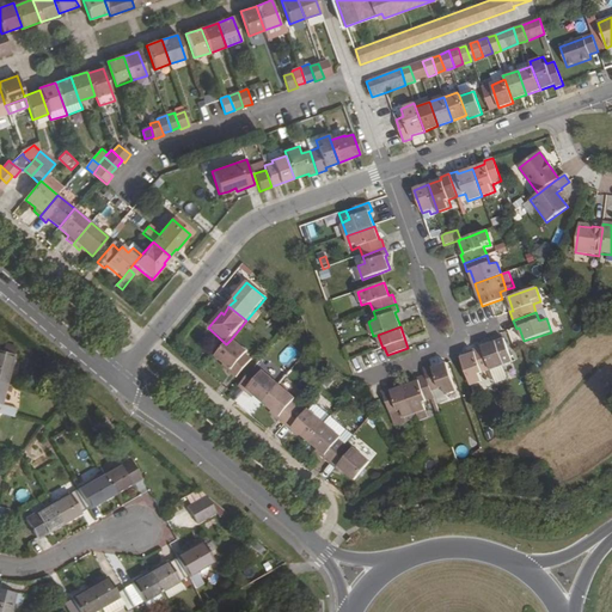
[(246,353),(231,340),(226,344),(214,357),(224,365),(230,371),(228,374),(234,379),(250,361),(244,355),(246,353)]
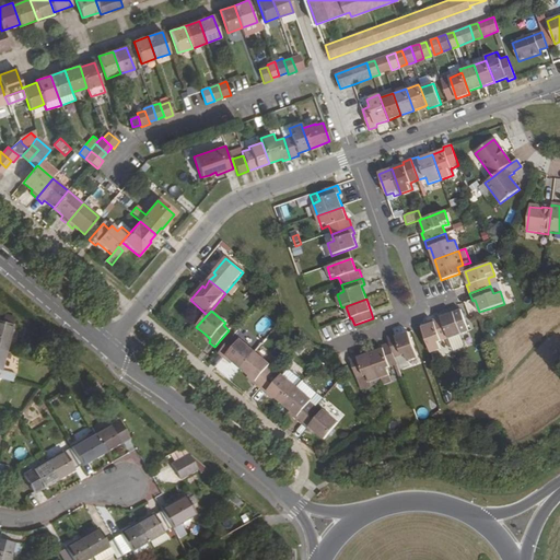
[(462,311),(442,317),(450,340),(463,335),(461,331),(468,329),(462,311)]
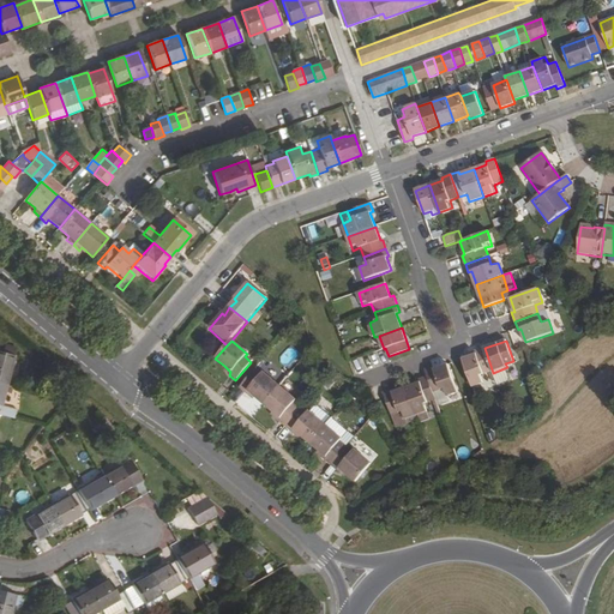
[(476,355),(463,360),(473,386),(487,381),(485,377),(493,373),(485,348),(475,351),(476,355)]
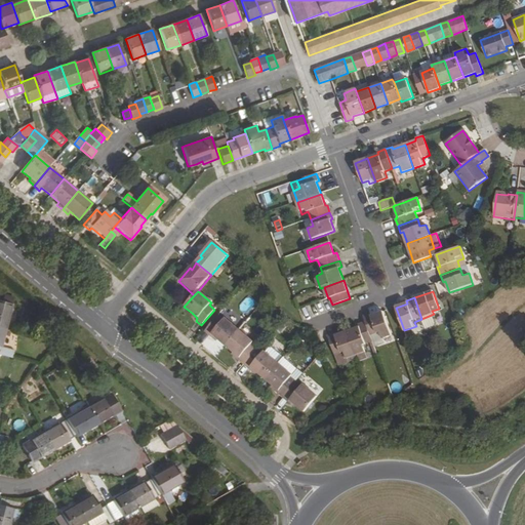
[(0,300),(0,327),(10,330),(16,306),(0,300)]
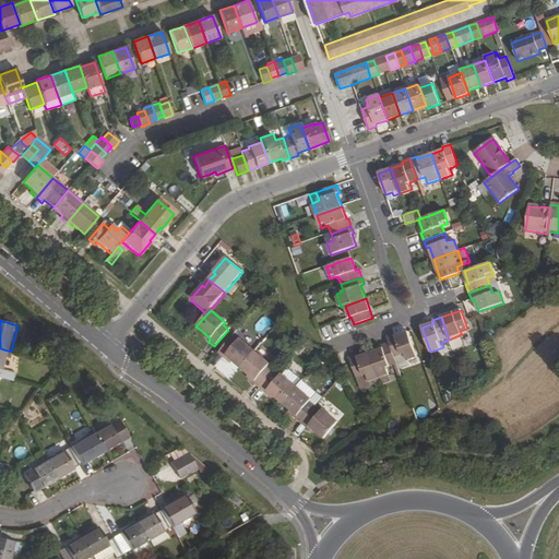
[(319,329),(323,341),(346,332),(342,320),(319,329)]
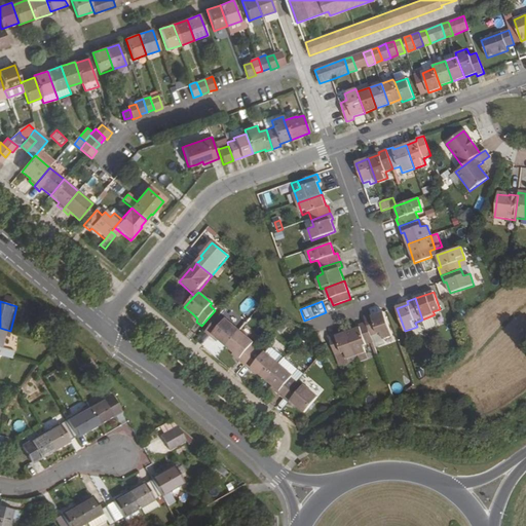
[(372,313),(364,316),(367,323),(372,338),(379,335),(380,340),(392,336),(384,312),(372,316),(372,313)]
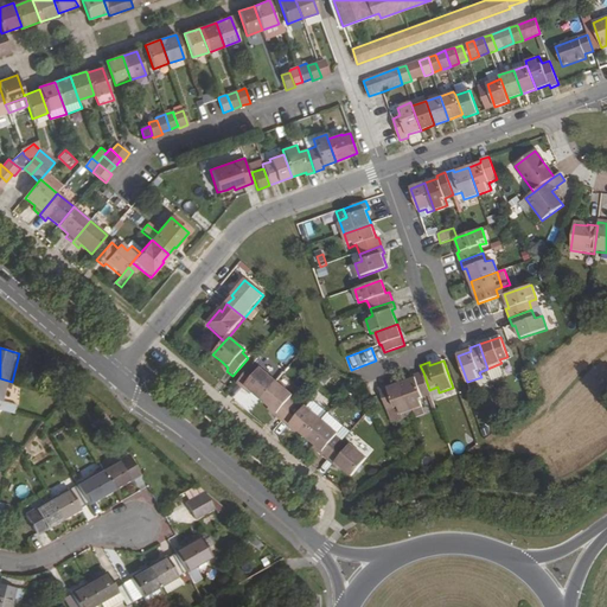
[(259,371),(251,365),(236,383),(243,389),(246,387),(253,393),(261,400),(276,382),(261,369),(259,371)]
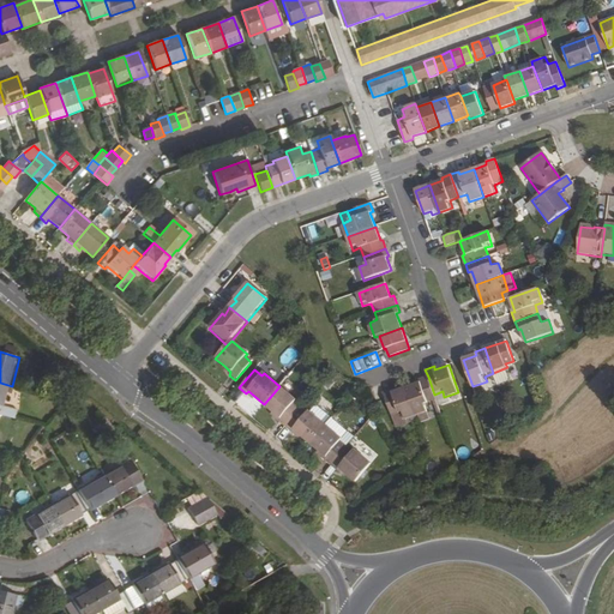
[(420,383),(405,387),(416,416),(431,410),(428,404),(437,402),(434,395),(428,377),(419,379),(420,383)]
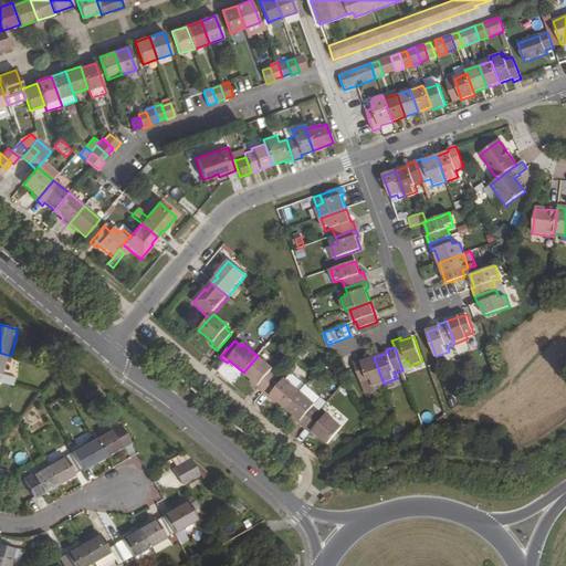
[(11,356),(0,353),(0,381),(2,383),(4,374),(6,375),(11,356)]
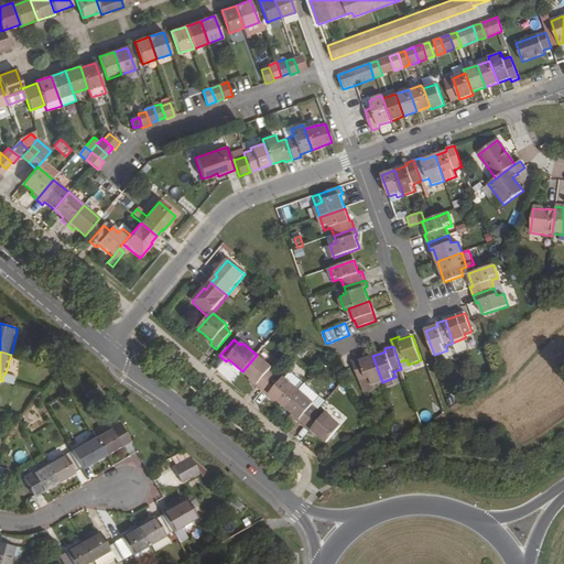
[(271,368),(257,355),(242,371),(251,379),(258,384),(257,387),(262,391),(277,375),(270,370),(271,368)]
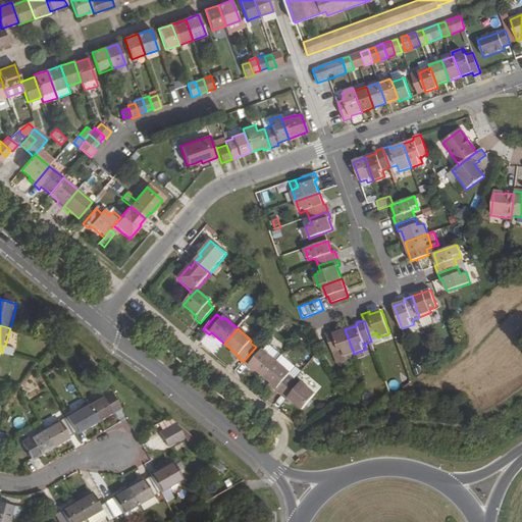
[(332,331),(325,333),(327,340),(332,355),(341,353),(343,357),(354,354),(345,329),(333,333),(332,331)]
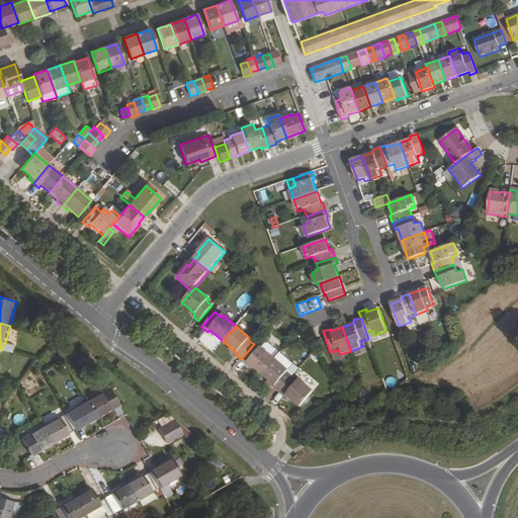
[(278,352),(267,343),(262,348),(273,357),(278,352)]
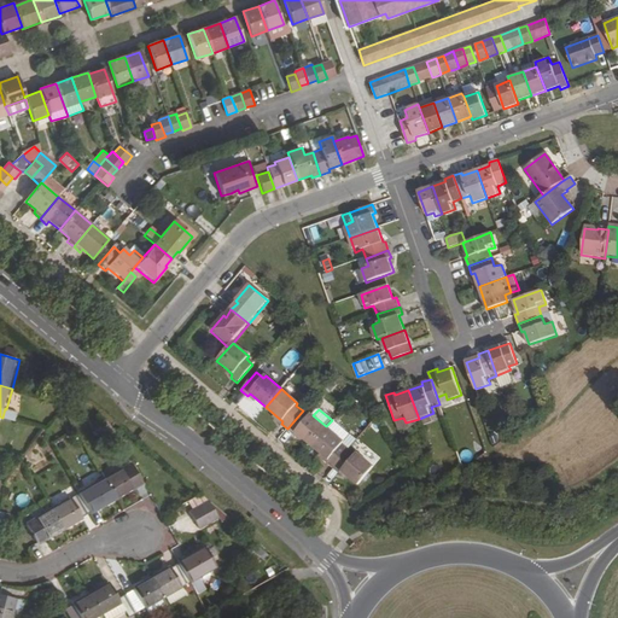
[(309,417),(303,410),(287,429),(293,435),(296,432),(303,438),(312,445),(327,427),(326,426),(313,415),(312,414),(309,417)]
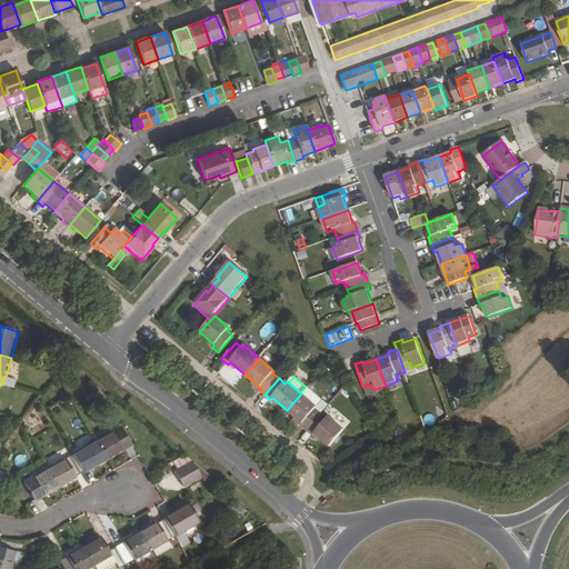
[(321,400),(307,388),(301,393),(316,407),(315,408),(321,415),(328,407),(321,400)]
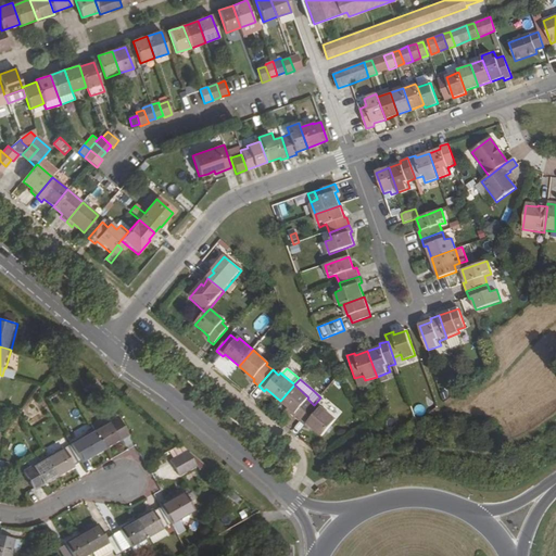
[(308,397),(294,384),(280,401),(289,408),(294,413),(293,415),(300,420),(314,405),(307,399),(308,397)]
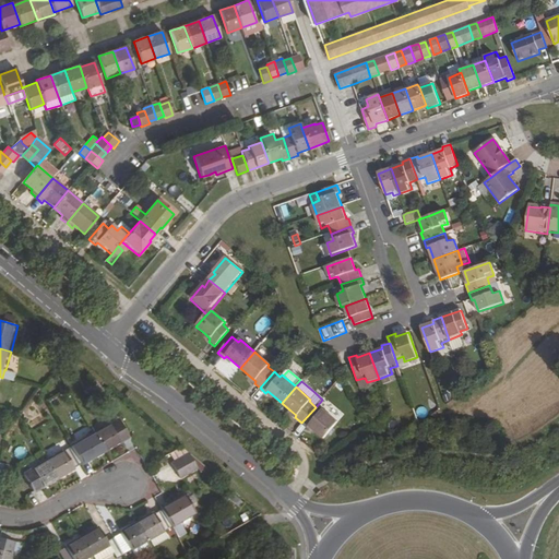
[(321,413),(316,407),(301,423),(308,428),(310,427),(316,431),(323,438),(337,423),(323,411),(321,413)]
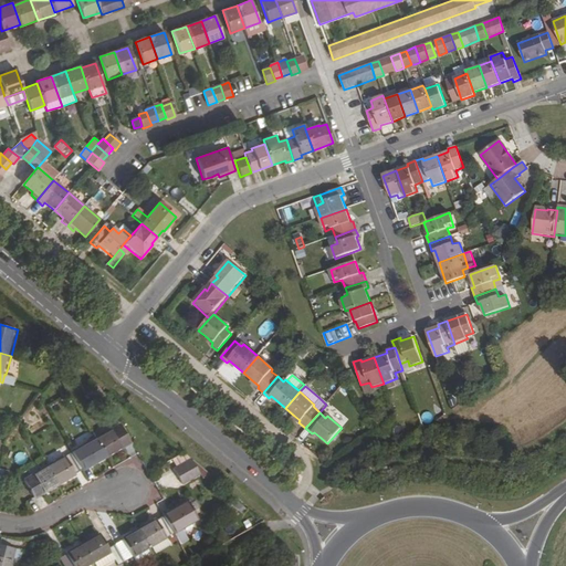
[(27,420),(33,430),(43,425),(37,413),(27,420)]
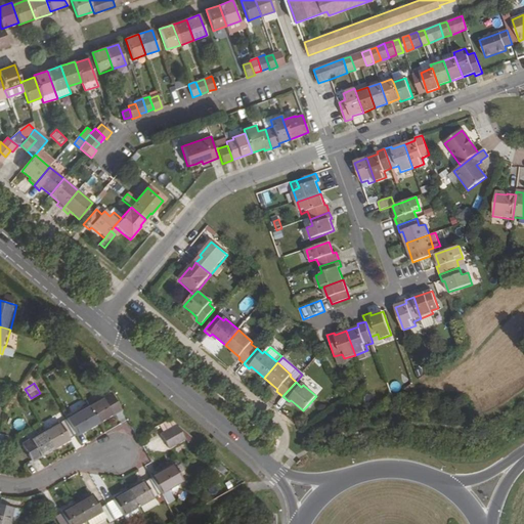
[(105,396),(89,405),(99,423),(116,413),(115,412),(122,409),(113,393),(106,397),(105,396)]
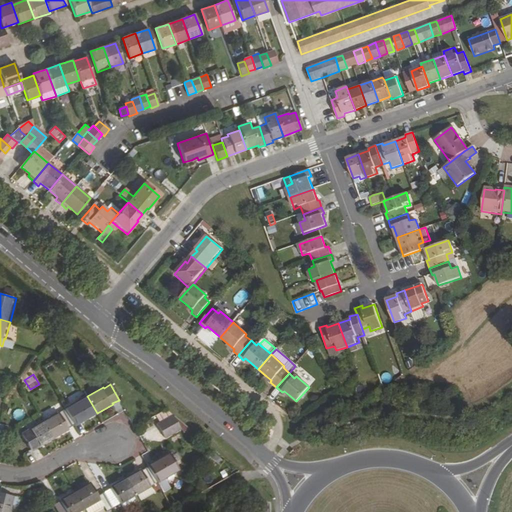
[(74,405),(66,410),(75,425),(82,421),(82,422),(97,413),(87,396),(73,405),(74,405)]
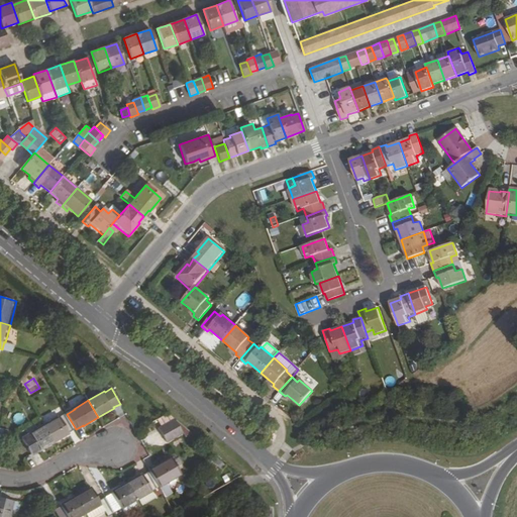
[(61,417),(44,426),(54,443),(71,433),(70,432),(76,429),(67,414),(61,417)]
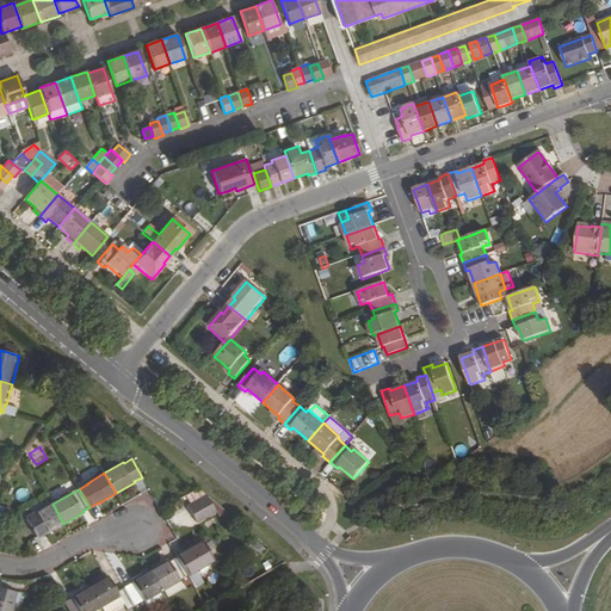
[(209,493),(189,503),(197,522),(218,512),(209,493)]
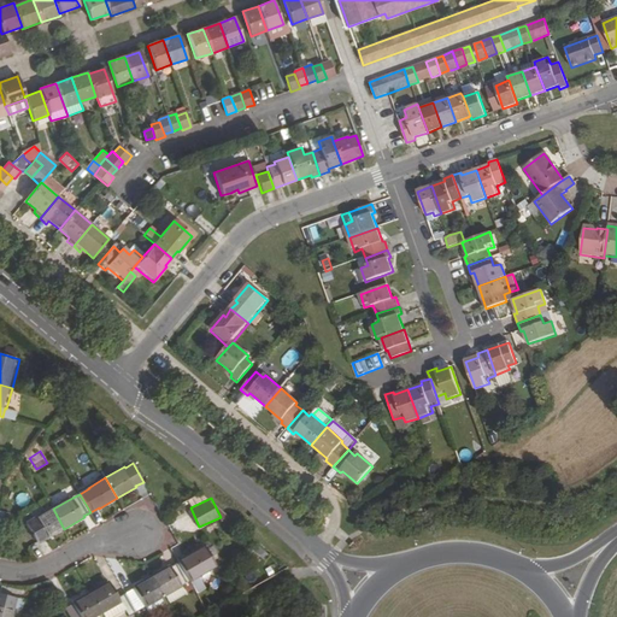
[(35,519),(28,524),(37,542),(46,538),(46,539),(64,529),(53,509),(35,518),(35,519)]
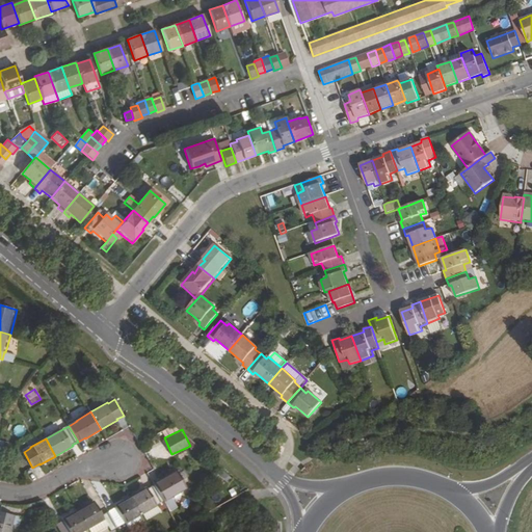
[(176,471),(153,483),(154,484),(163,500),(163,501),(170,497),(186,488),(176,471)]
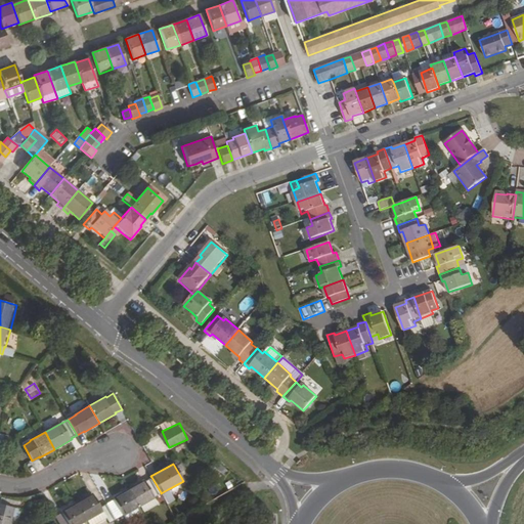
[(144,480),(129,489),(138,507),(140,506),(154,498),(155,497),(154,496),(161,492),(151,477),(145,481),(144,480)]
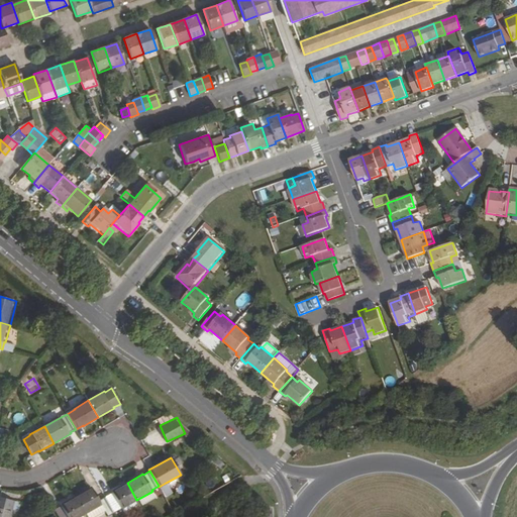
[(112,493),(106,496),(114,511),(121,507),(121,508),(136,500),(127,483),(112,492),(112,493)]
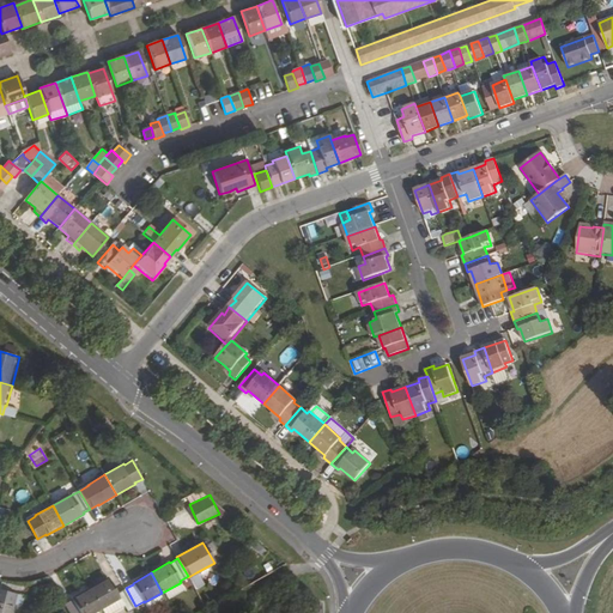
[(204,584),(196,572),(189,577),(196,589),(204,584)]
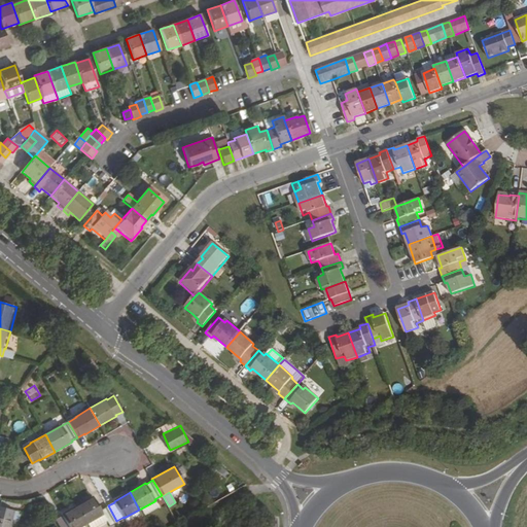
[(93,497),(77,506),(86,522),(103,514),(107,521),(109,525),(116,521),(108,505),(100,510),(93,497)]
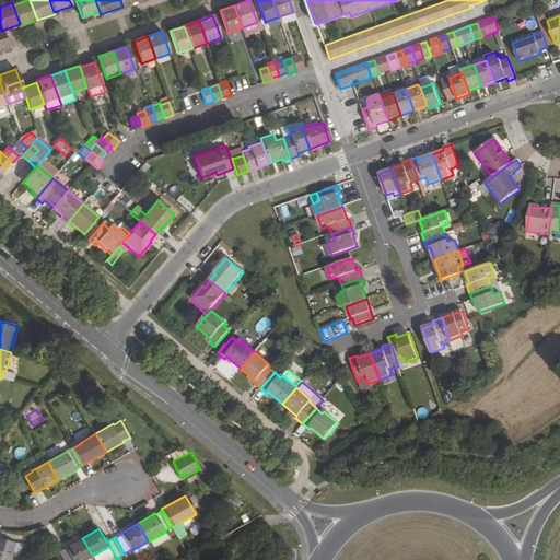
[(153,547),(167,539),(164,533),(150,540),(153,547)]
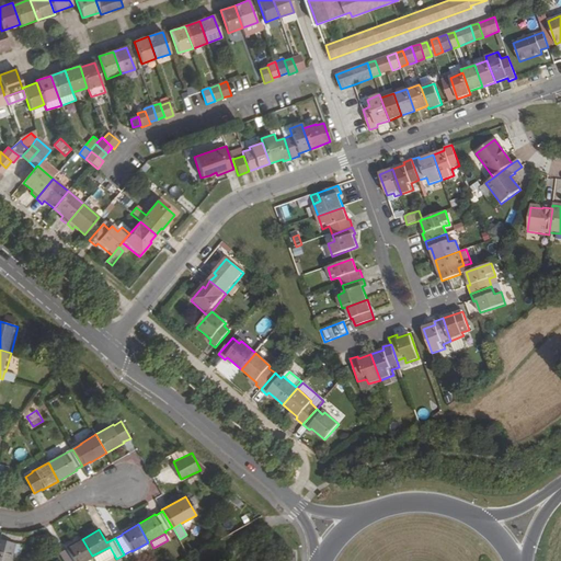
[(67,549),(59,553),(64,560),(83,560),(92,556),(82,539),(66,548),(67,549)]
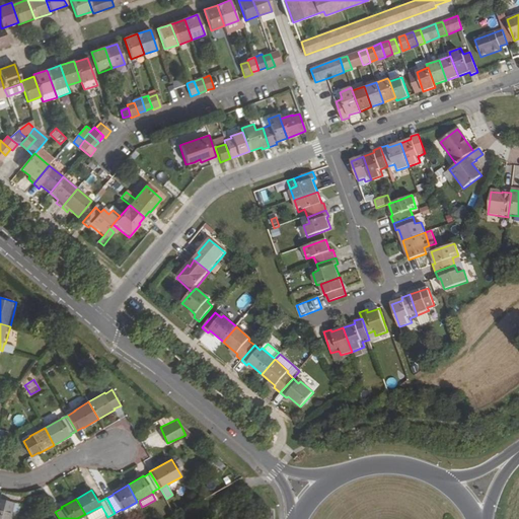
[(0,518),(9,518),(12,512),(18,514),(20,506),(0,501),(0,518)]
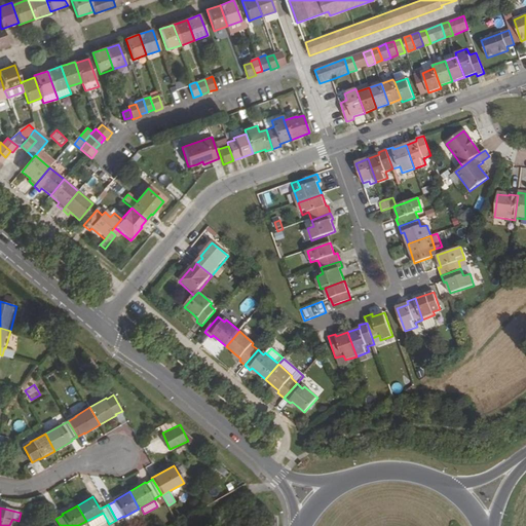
[(141,516),(138,510),(124,517),(128,524),(141,516)]
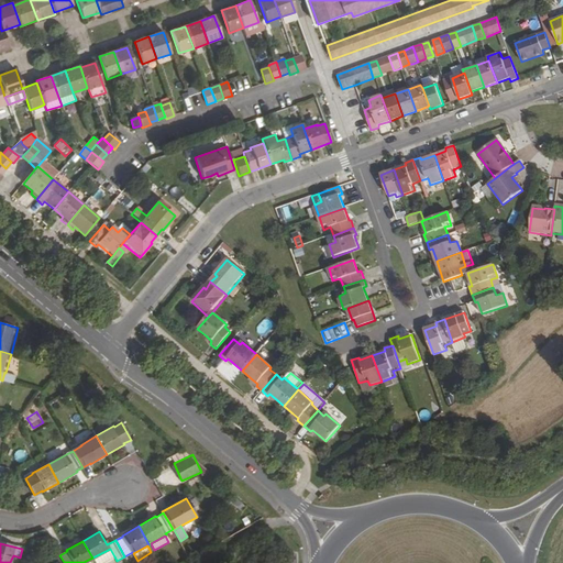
[(92,558),(95,562),(101,562),(114,556),(110,549),(92,558)]
